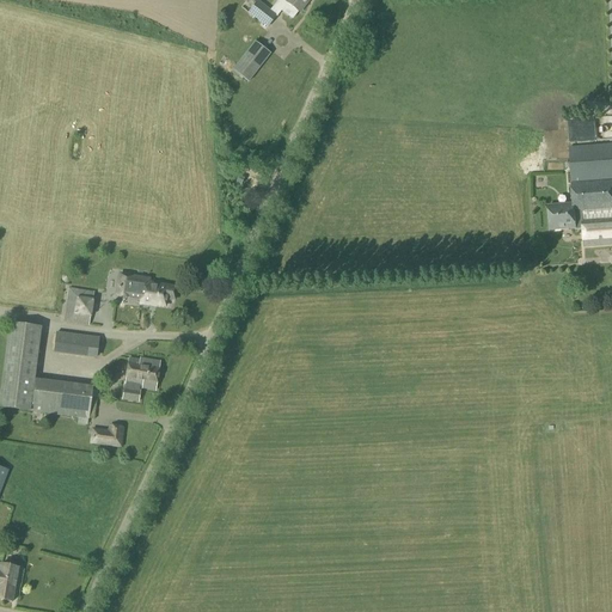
[(287,4),(281,12),(292,20),(298,12),(299,14),(310,0),(286,0),(286,2),(285,2),(287,4)]
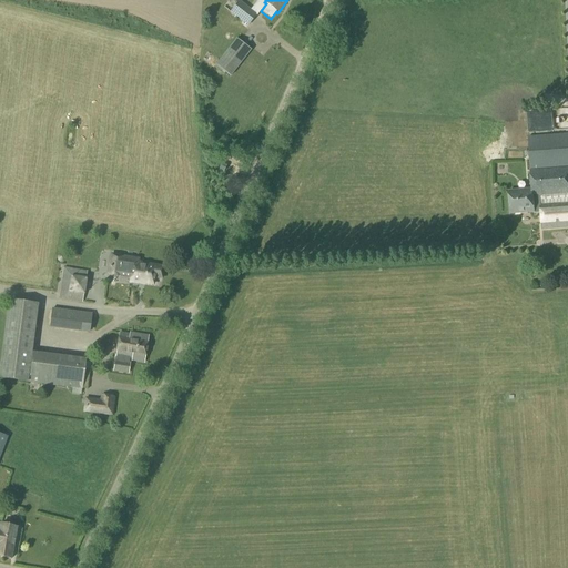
[(239,1),(230,12),(247,27),(257,16),(251,10),(239,1)]
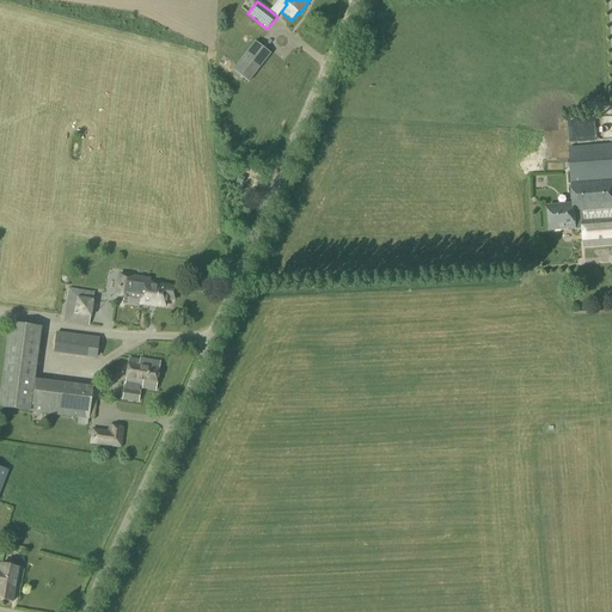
[(248,83),(270,54),(255,43),(233,71),(248,83)]
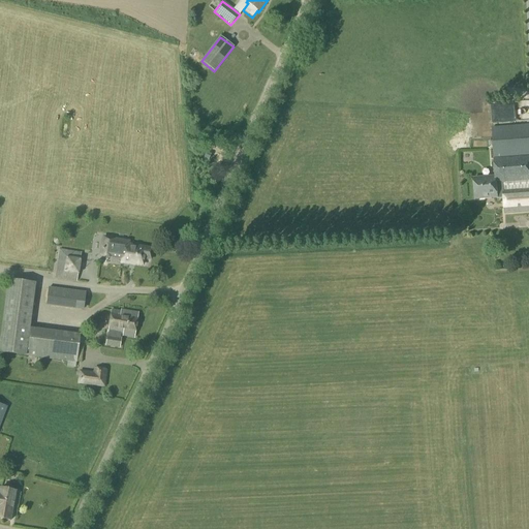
[(494,157),(528,155),(528,126),(492,128),(494,157)]
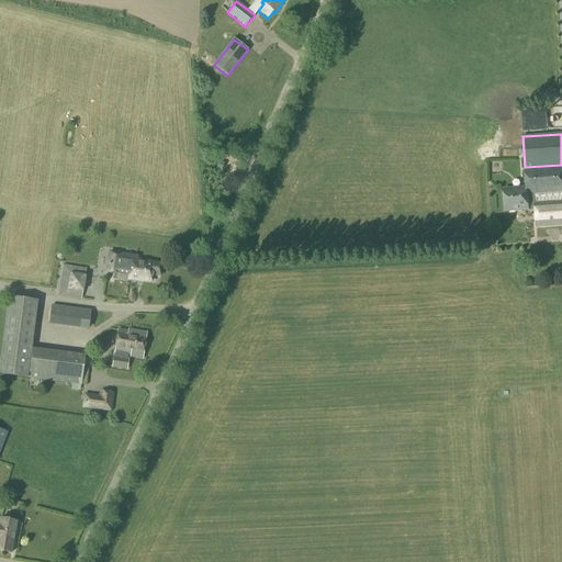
[(526,189),(503,190),(504,192),(505,212),(527,211),(527,212),(535,212),(536,227),(561,225),(561,167),(525,170),(526,189)]
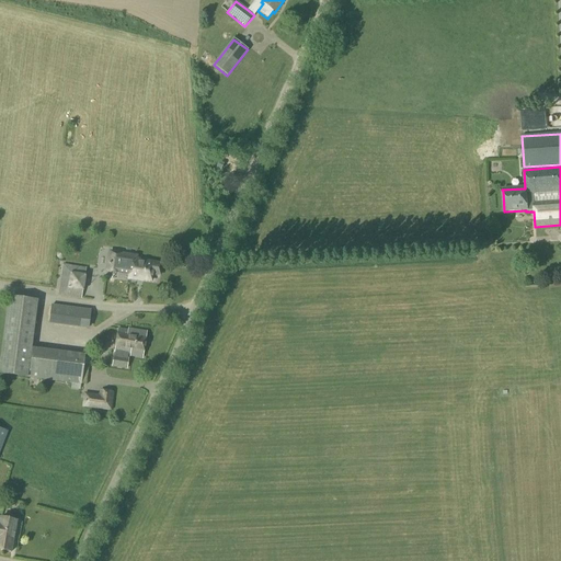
[(160,272),(161,264),(135,260),(136,255),(110,251),(107,270),(119,271),(121,264),(129,265),(127,279),(137,281),(137,278),(152,281),(153,271),(160,272)]
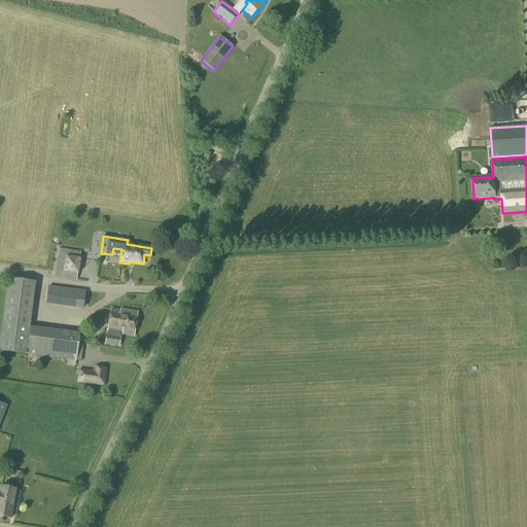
[(76,281),(80,252),(59,249),(55,278),(76,281)]
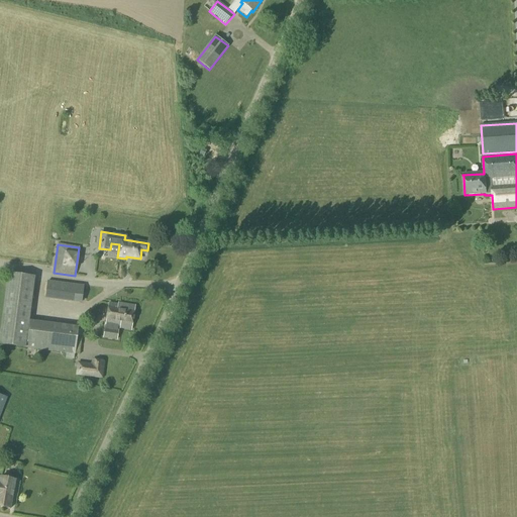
[(0,344),(75,354),(78,330),(28,324),(34,278),(8,274),(0,336),(0,344)]
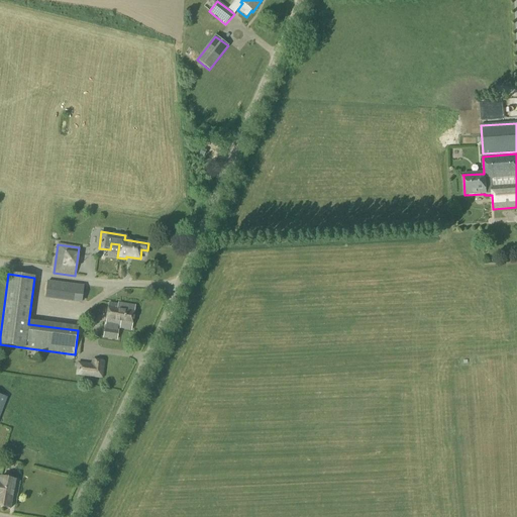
[(81,304),(84,286),(76,285),(74,302),(81,304)]
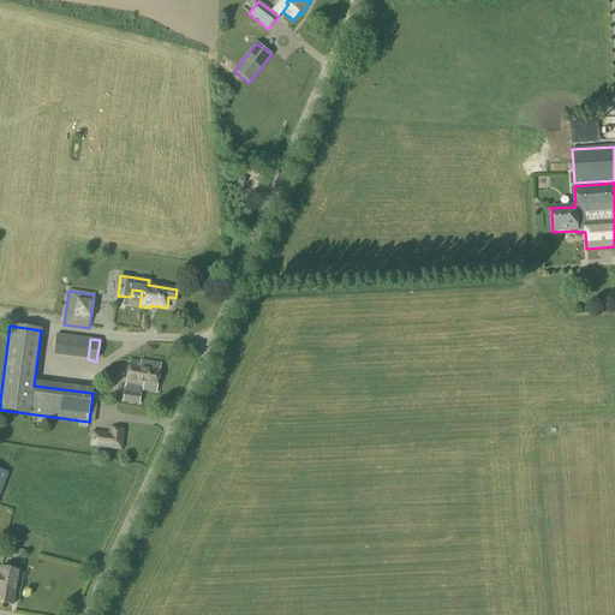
[(136,394),(137,389),(142,390),(142,392),(156,394),(161,364),(141,360),(141,362),(130,360),(125,387),(133,388),(132,394),(124,392),(123,404),(138,406),(141,395),(136,394)]
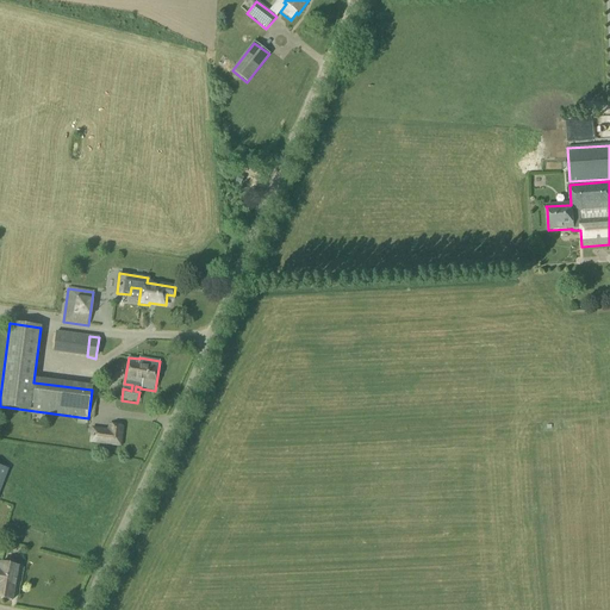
[(120,447),(123,428),(110,425),(109,431),(92,429),(91,442),(120,447)]
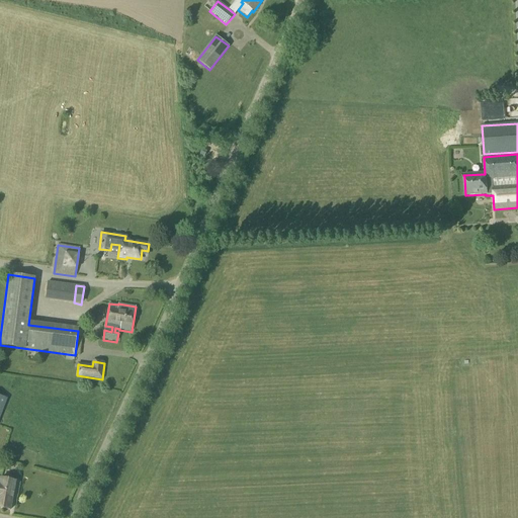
[(0,509),(10,511),(16,481),(0,477),(0,509)]
